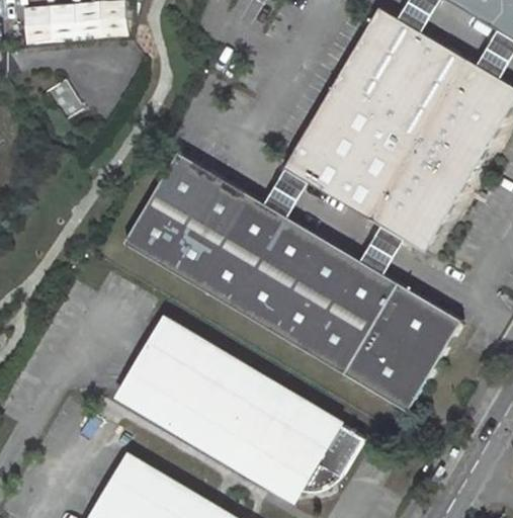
[(118,0),(89,0),(15,4),(17,42),(121,36),(118,0)]
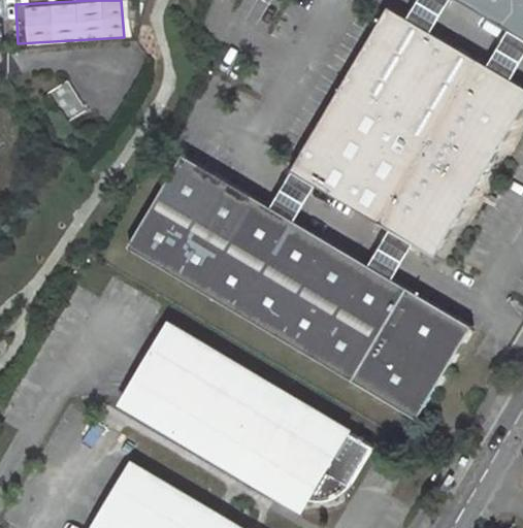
[(417,0),(405,20),(406,20),(427,32),(447,0),(417,0)]
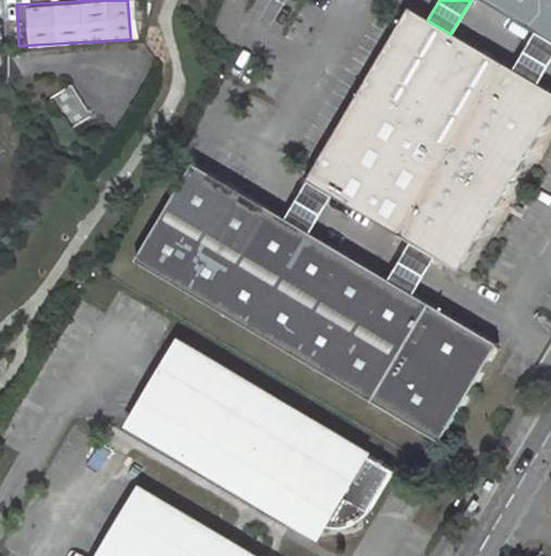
[(550,0),(477,0),(534,34),(550,43),(550,0)]
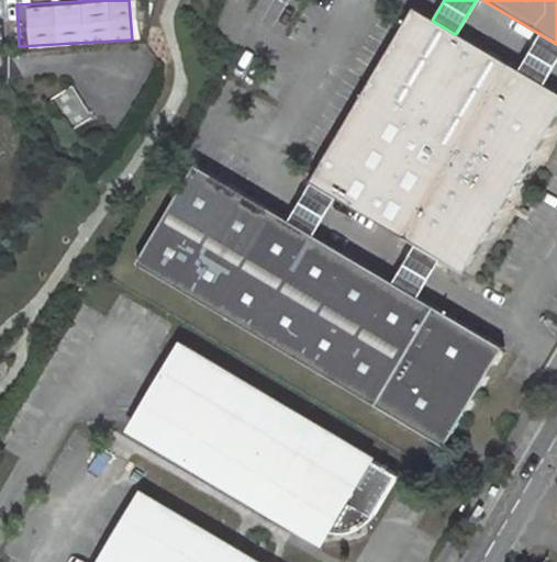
[(335,201),(414,249),(439,263),(463,278),(556,117),(556,97),(538,86),(515,71),(455,34),(433,21),(432,21),(412,8),(304,183),(310,187),(335,201)]
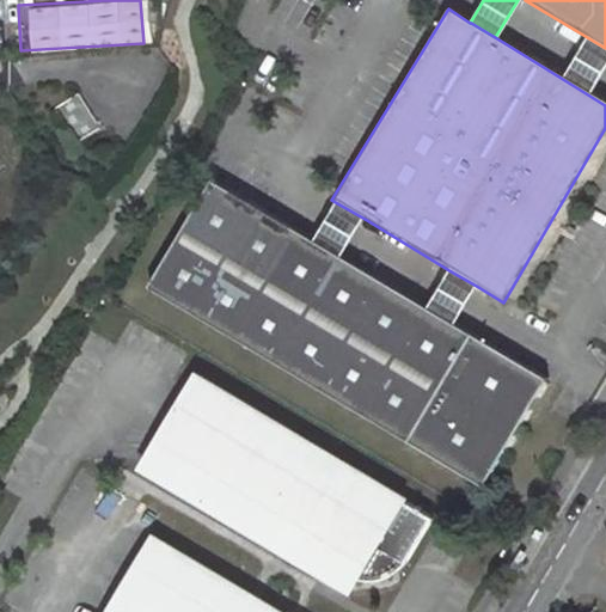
[(605,48),(587,37),(561,78),(586,93),(605,61),(605,48)]
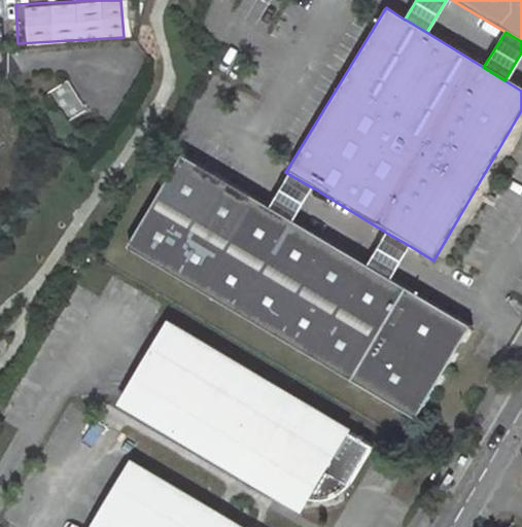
[(63,80),(44,94),(64,121),(82,108),(63,80)]
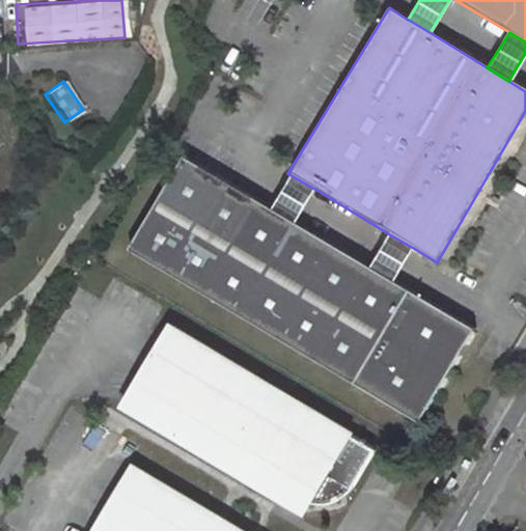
[(126,247),(413,423),(471,329),(394,282),(371,268),(296,223),(272,208),(184,154),(126,247)]
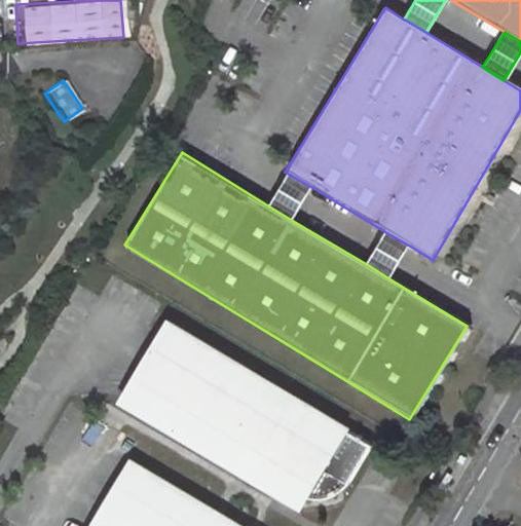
[(290,175),(269,207),(293,221),(313,188),(290,175)]
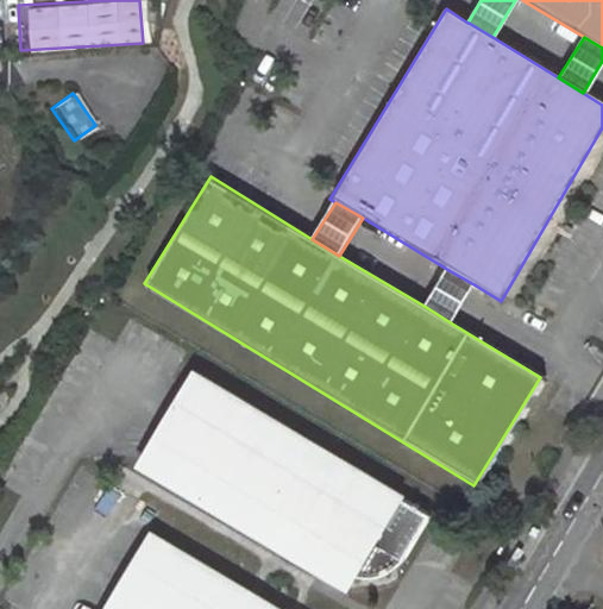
[(452,324),(476,286),(448,270),(426,307),(452,324)]
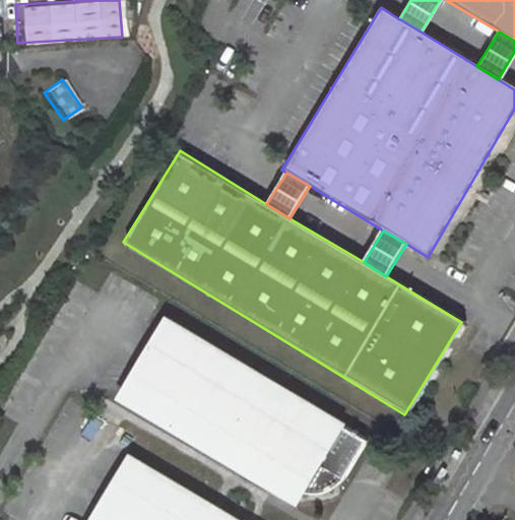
[(223,442),(249,456),(242,468),(280,491),(284,484),(291,490),(298,492),(305,494),(317,493),(322,491),(330,486),(337,480),(364,436),(287,391),(281,401),(255,385),(261,376),(157,314),(113,390),(216,453),(223,442)]
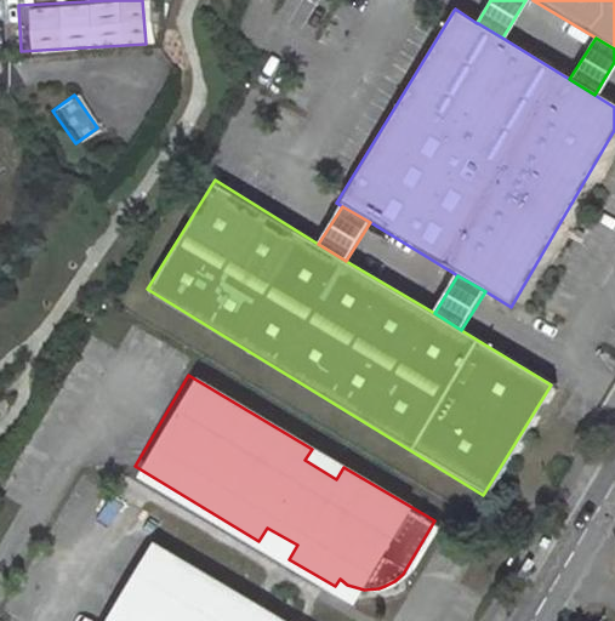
[(246,620),(241,619),(232,613),(239,600),(142,543),(95,620),(246,620)]
